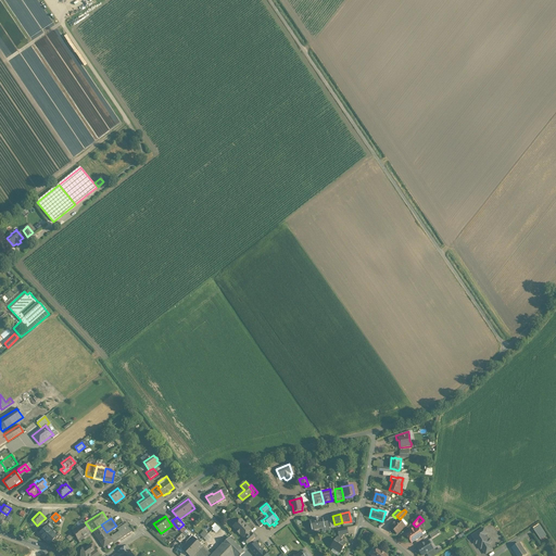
[(262,520),(260,518),(255,521),(260,527),(264,523),(261,520),(262,520)]
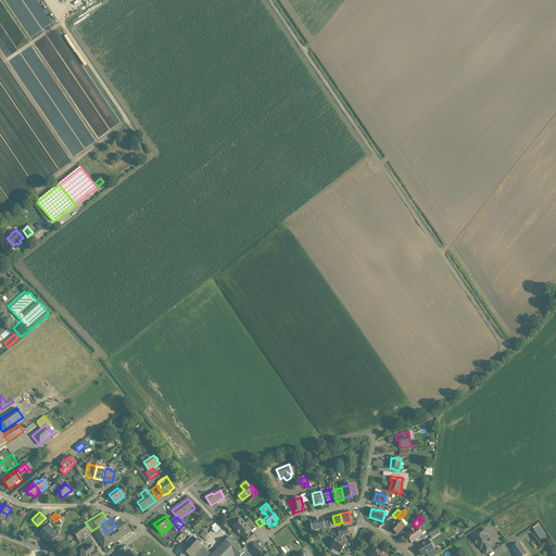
[(323,518),(318,519),(318,518),(314,519),(314,520),(310,521),(312,531),(325,528),(324,522),(323,518)]
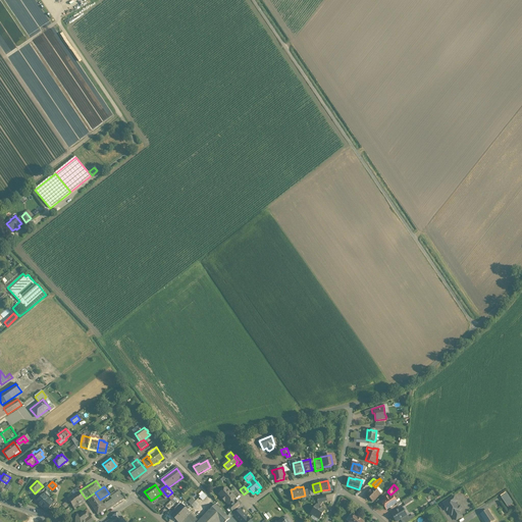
[(167,497),(161,488),(159,490),(161,493),(165,499),(167,497)]
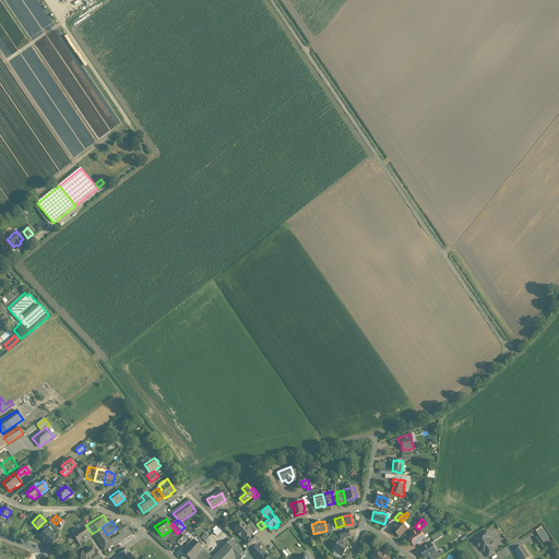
[(252,533),(242,523),(235,530),(238,533),(238,534),(240,536),(241,536),(247,543),(251,538),(249,536),(252,533)]
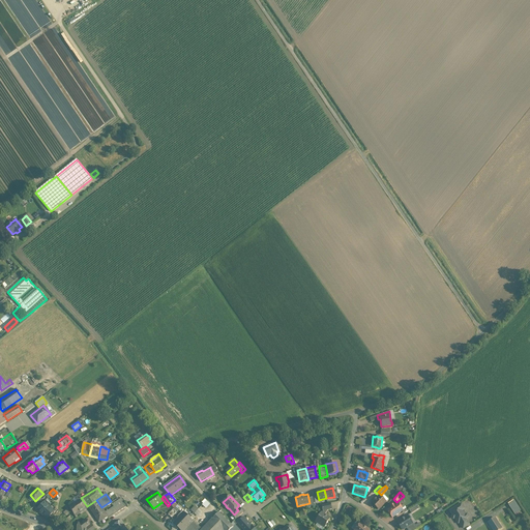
[(380,496),(377,499),(376,498),(374,501),(374,502),(373,503),(375,505),(379,509),(386,502),(380,496)]
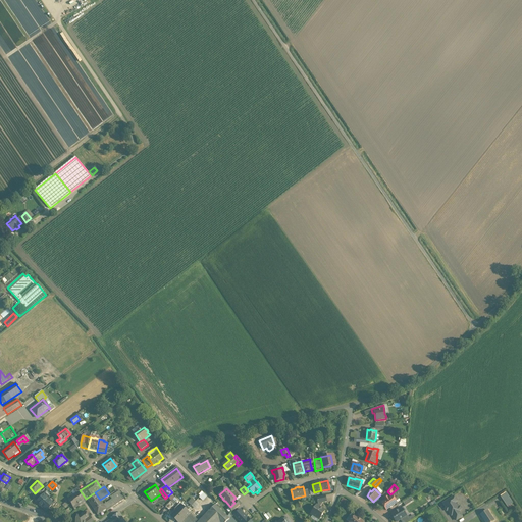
[(35,493),(33,496),(35,498),(41,491),(39,489),(35,493)]
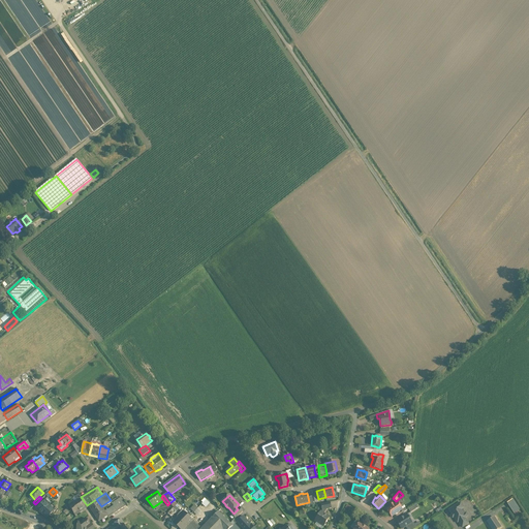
[(78,500),(68,506),(74,514),(80,510),(81,511),(85,509),(84,507),(87,505),(81,497),(78,500)]
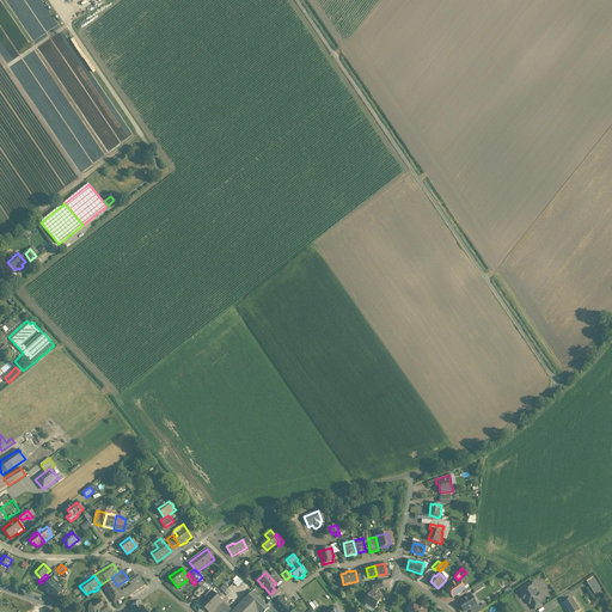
[(132,585),(121,592),(124,597),(126,599),(147,585),(141,575),(138,577),(139,580),(132,585)]
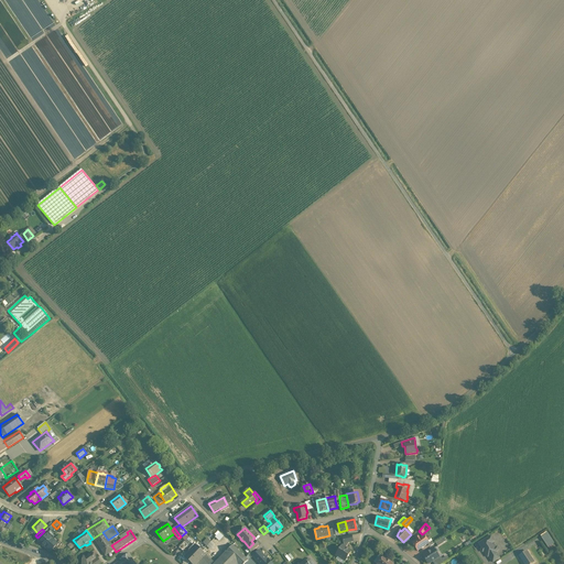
[(219,541),(224,535),(218,531),(214,537),(219,541)]
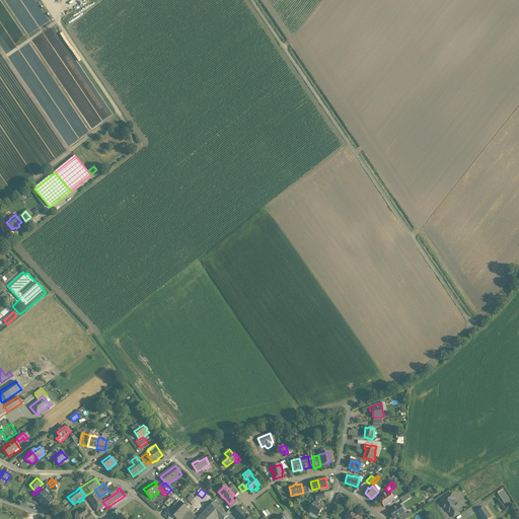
[(504,489),(498,494),(505,504),(511,500),(504,489)]
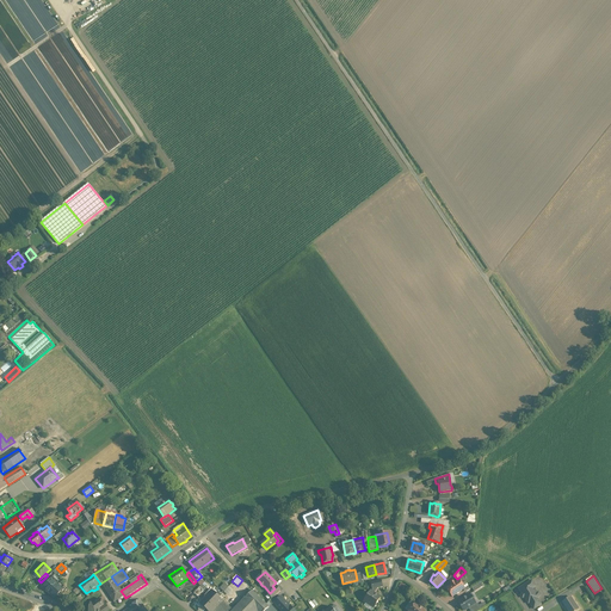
[(117,585),(111,576),(102,582),(115,602),(124,596),(121,591),(117,585)]
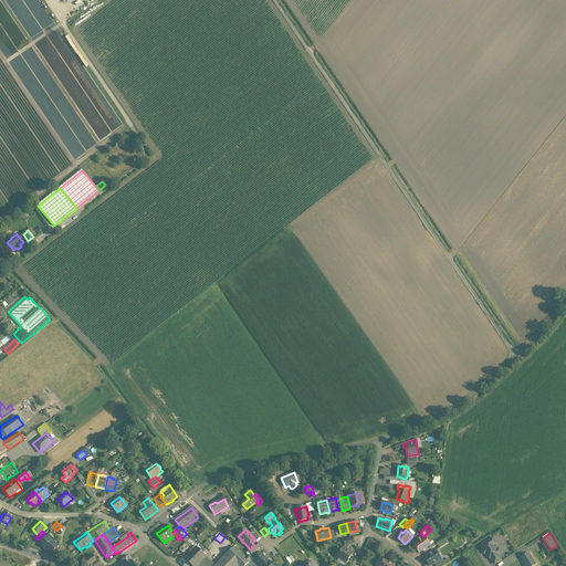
[(56,546),(46,536),(39,544),(50,554),(56,546)]
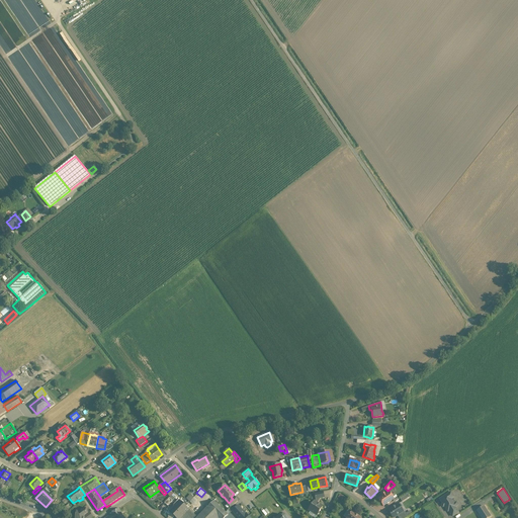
[(171,491),(168,494),(173,500),(176,497),(171,491)]
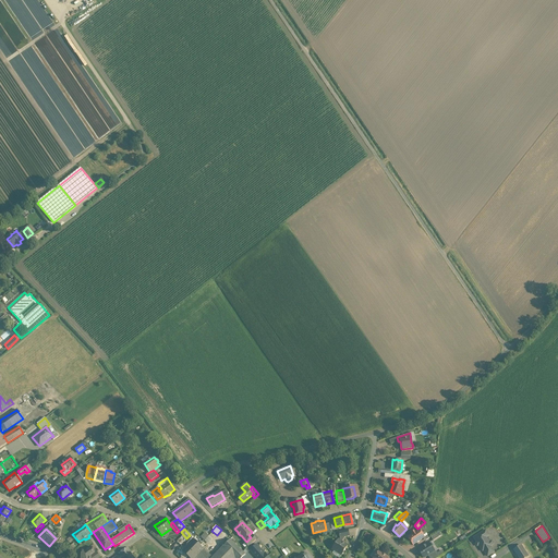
[(343,531),(339,532),(340,538),(344,537),(350,536),(348,530),(343,531)]
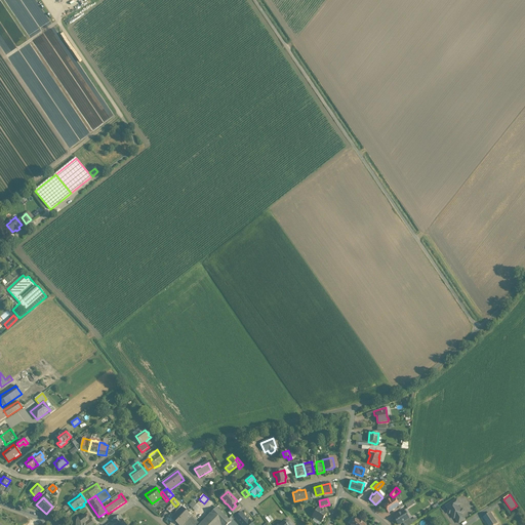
[(394,498),(391,500),(390,499),(388,500),(388,502),(384,506),(389,513),(399,506),(394,498)]
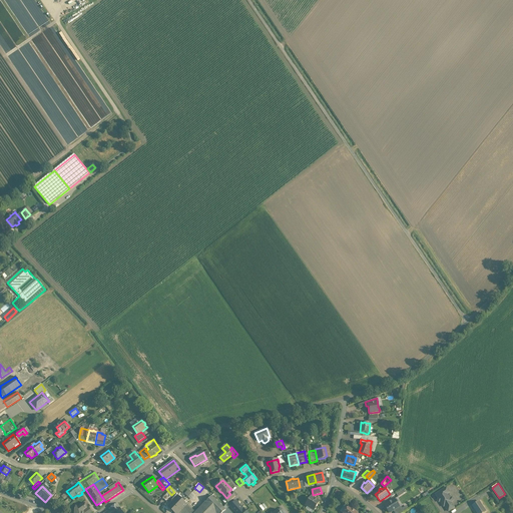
[(447,487),(436,495),(443,507),(450,502),(454,500),(452,498),(450,499),(447,494),(449,492),(447,487)]
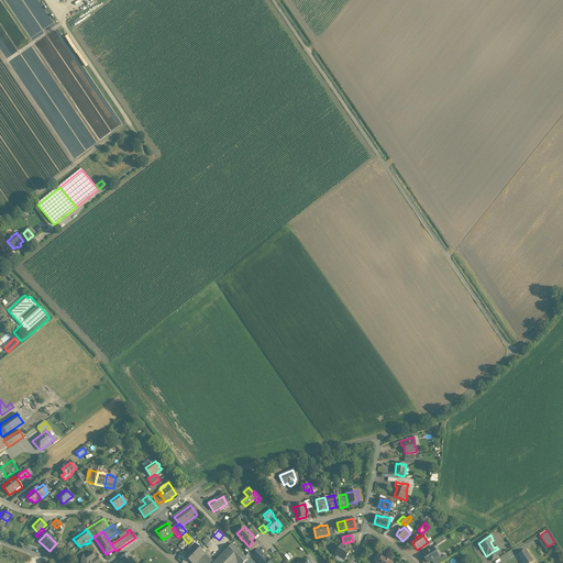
[(207,536),(202,541),(210,549),(216,543),(207,536)]
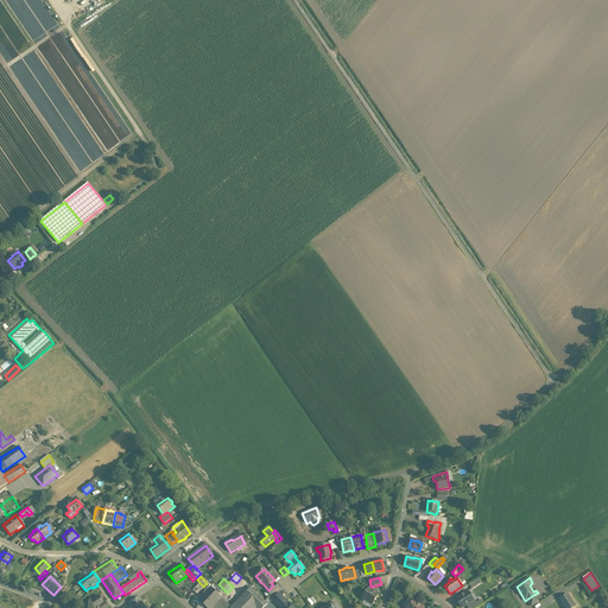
[(479,580),(469,586),(472,589),(481,583),(479,580)]
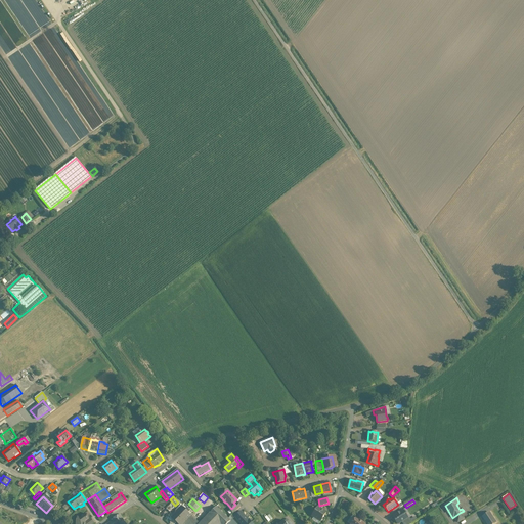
[(231,509),(230,510),(233,514),(241,507),(236,504),(235,505),(231,509)]
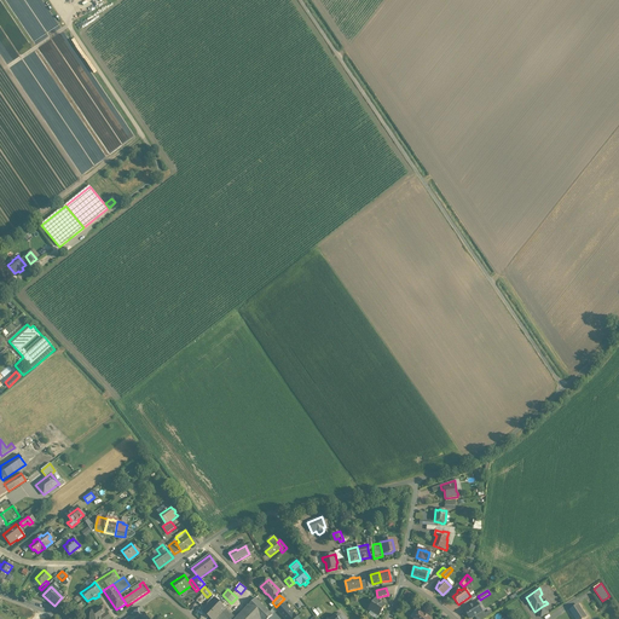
[(376,600),(375,599),(370,607),(368,609),(370,612),(371,611),(379,615),(380,615),(381,615),(381,613),(386,606),(380,601),(382,596),(377,597),(376,600)]
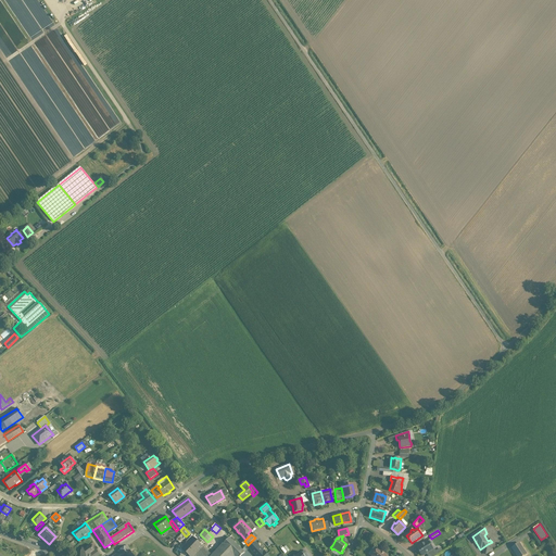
[(202,547),(191,536),(188,540),(189,542),(188,543),(187,543),(182,547),(188,554),(187,555),(188,555),(194,555),(199,551),(202,547)]
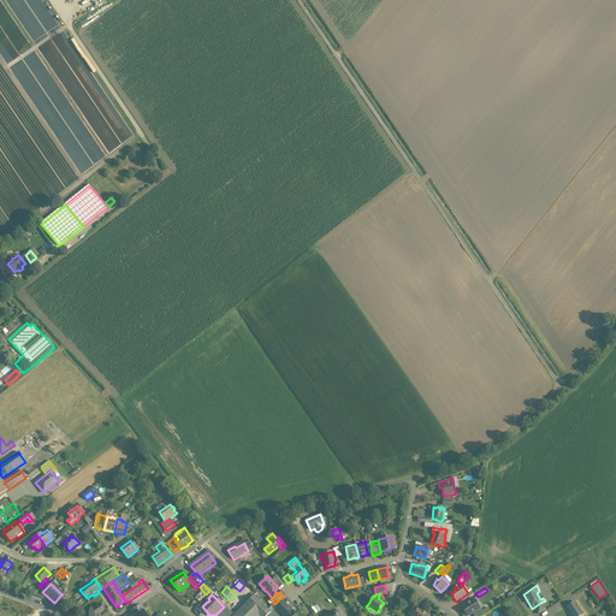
[(254,596),(247,604),(246,604),(234,615),(267,615),(277,615),(278,615),(273,610),(271,612),(254,596)]
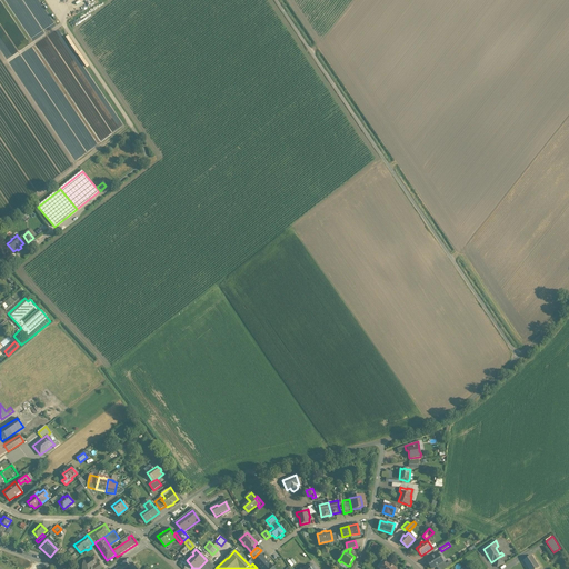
[(278,550),(270,557),(273,561),(281,556),(278,550)]
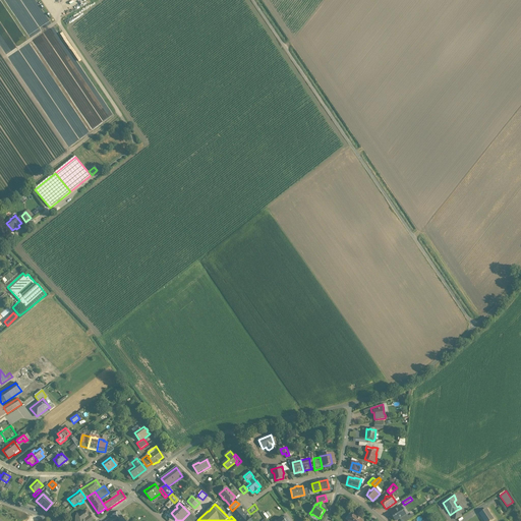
[(400,507),(391,514),(392,515),(391,515),(391,516),(392,518),(393,518),(394,518),(395,520),(399,519),(400,520),(401,520),(408,517),(407,515),(405,515),(400,507)]
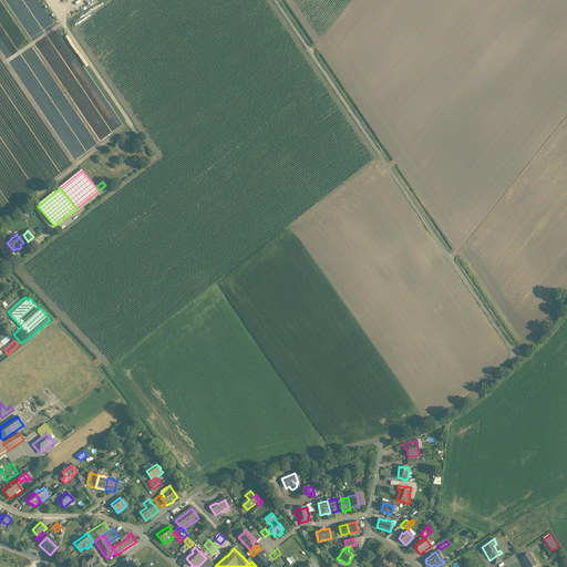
[(264,566),(269,563),(260,553),(254,559),(260,566),(264,566)]
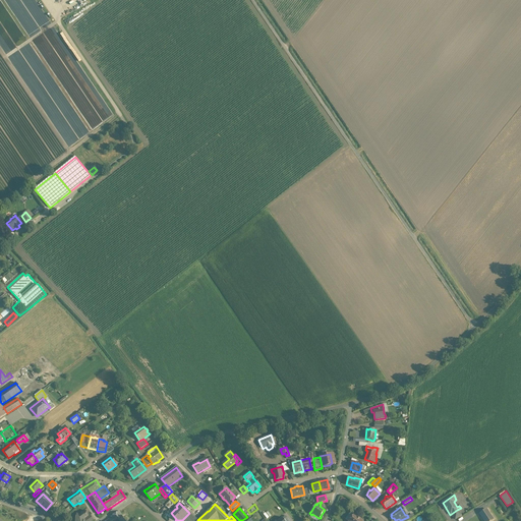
[(490,520),(493,520),(486,509),(479,514),(483,520),(490,520)]
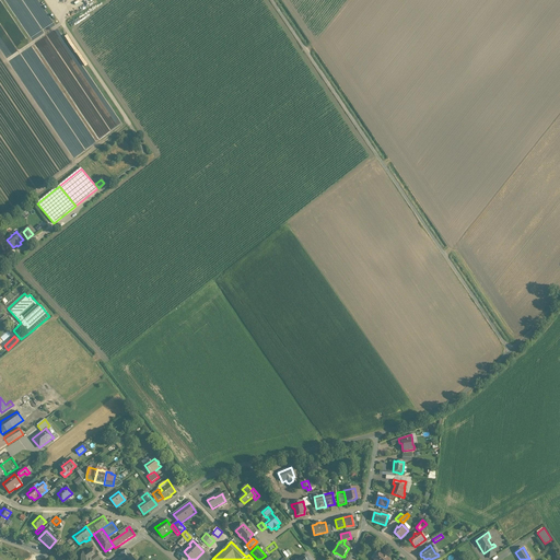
[(91,548),(85,552),(82,551),(80,559),(92,559),(91,557),(95,555),(91,548)]
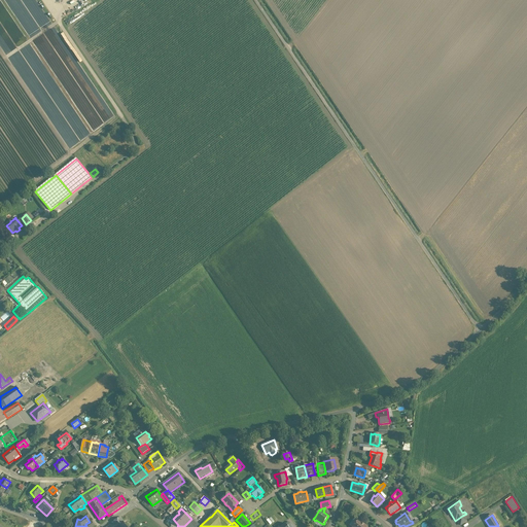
[(462,516),(457,520),(460,525),(466,522),(462,516)]
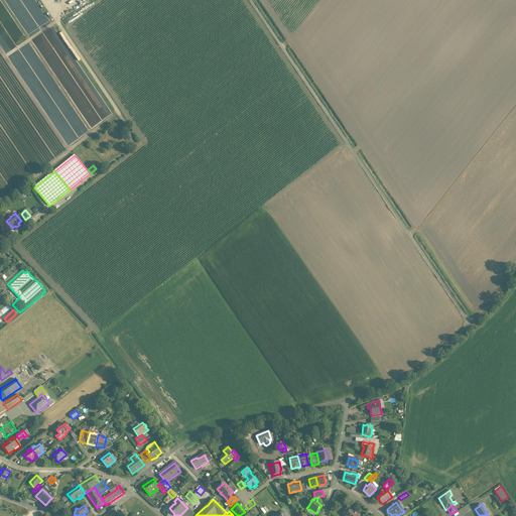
[(110,513),(105,515),(124,515),(118,506),(109,512),(110,513)]
